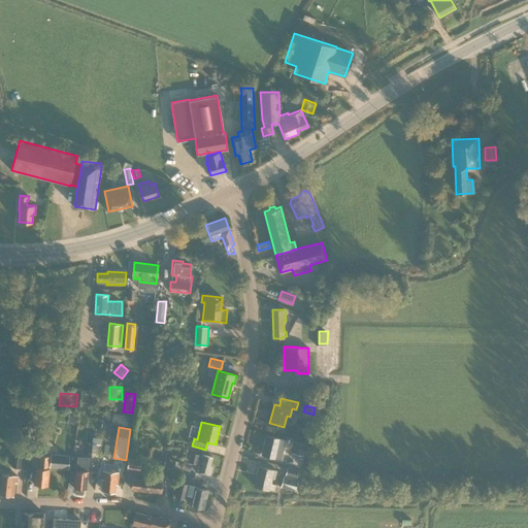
[(262,454),(282,459),(286,440),(266,435),(262,454)]
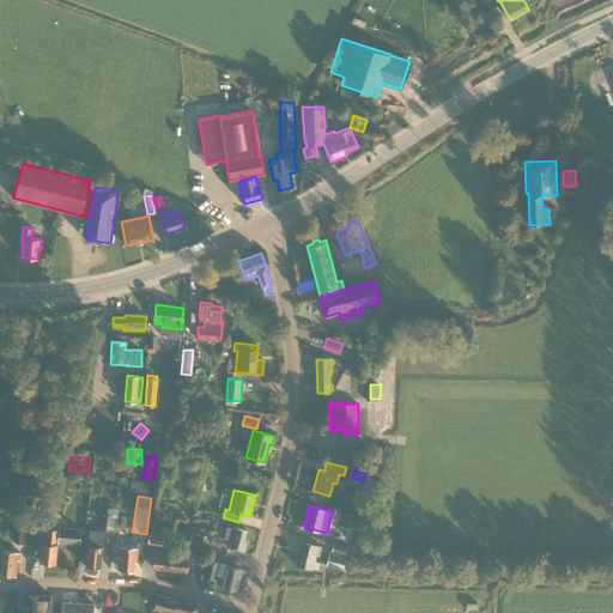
[(99,514),(98,528),(114,529),(115,515),(99,514)]
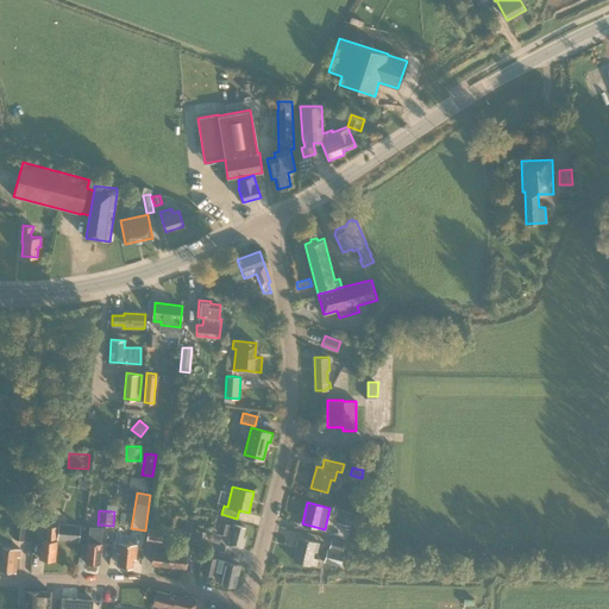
[(338,522),(350,525),(352,513),(340,510),(338,522)]
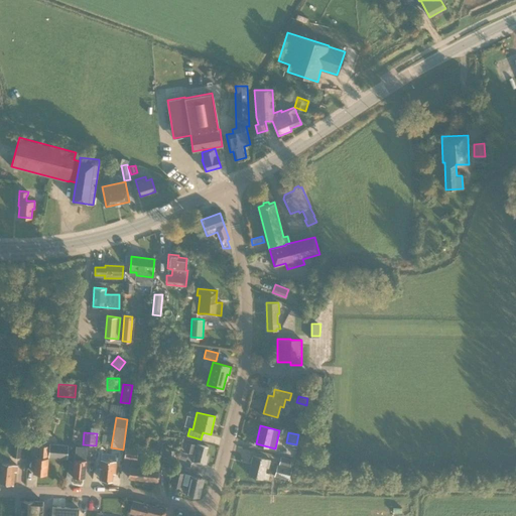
[(12,457),(20,457),(22,442),(14,441),(12,457)]
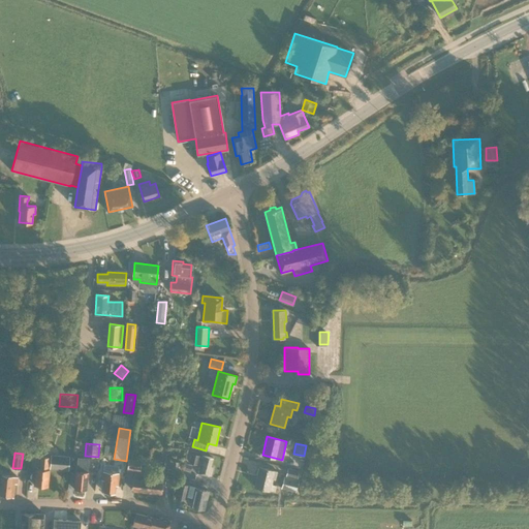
[(197,463),(199,464),(197,473),(211,476),(213,467),(211,466),(213,458),(203,455),(201,457),(199,457),(199,456),(192,454),(190,463),(197,464),(197,463)]
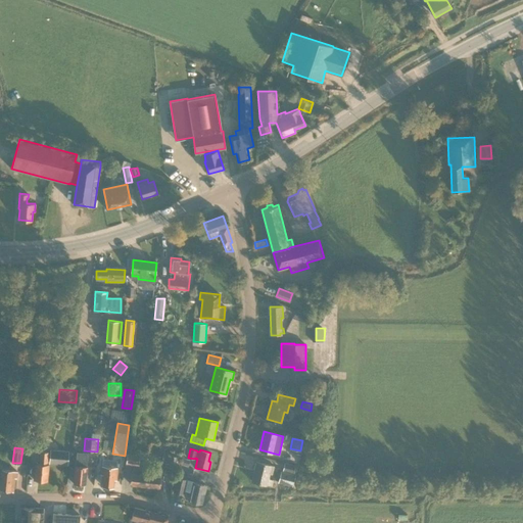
[(75,465),(74,483),(86,484),(87,466),(88,453),(77,452),(77,457),(76,465),(75,465)]
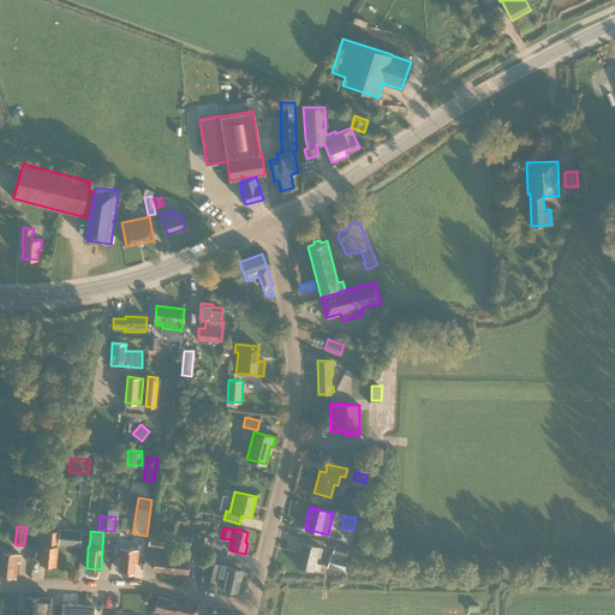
[(149,532),(148,545),(163,547),(165,535),(149,532)]
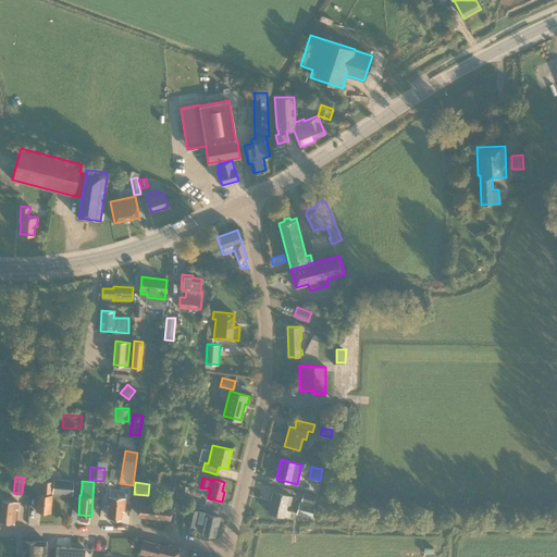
[(48,484),(46,511),(63,514),(65,486),(48,484)]
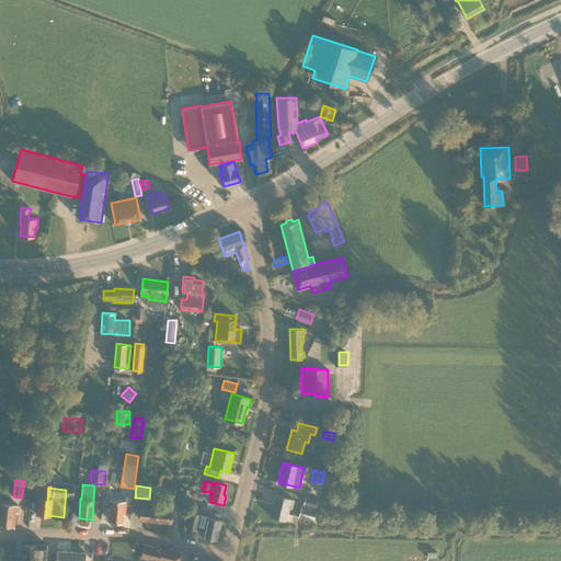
[(180,502),(190,503),(191,490),(182,489),(180,502)]
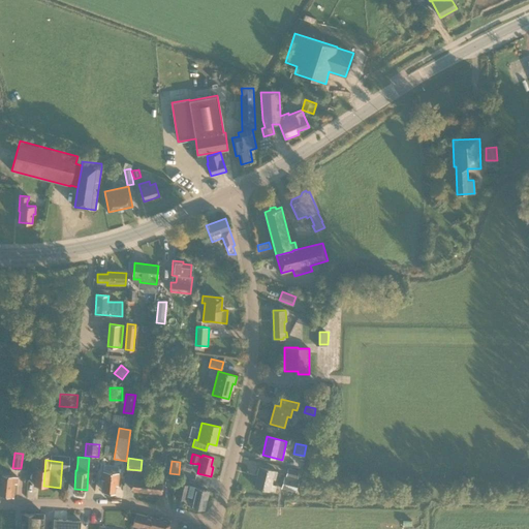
[(103,471),(102,479),(105,479),(104,492),(115,493),(115,485),(118,485),(119,472),(119,466),(113,465),(113,471),(103,471)]
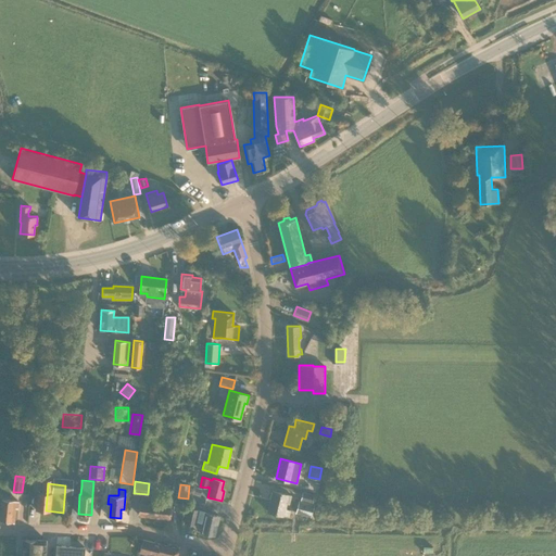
[(273,491),(267,512),(283,515),(287,503),(289,503),(291,495),(273,491)]
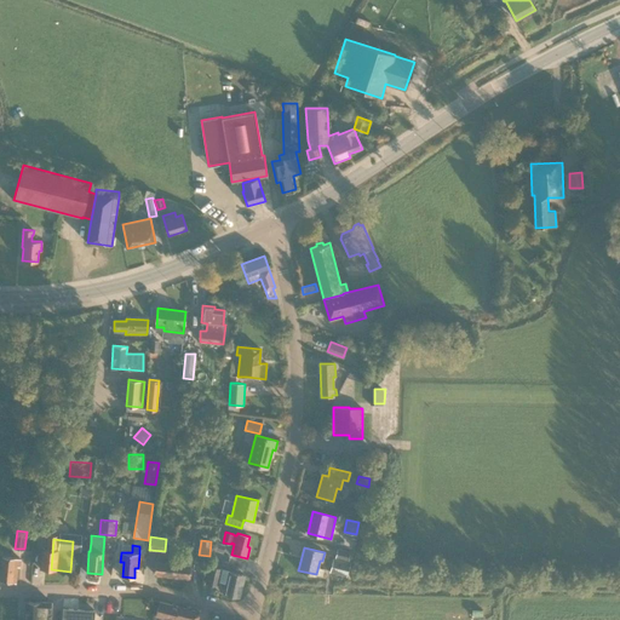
[(336,557),(348,560),(350,551),(338,549),(336,557)]
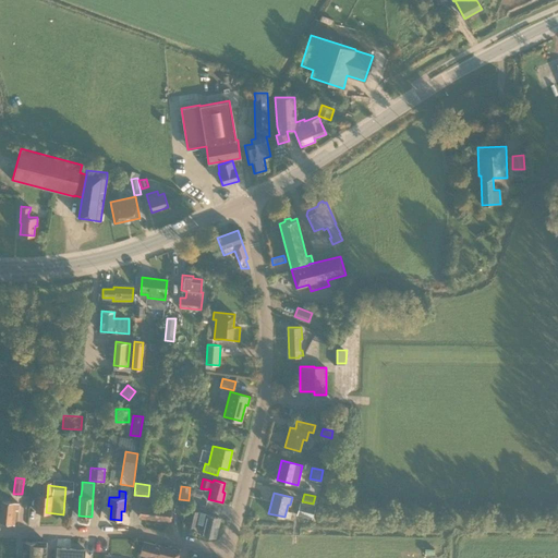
[(201,507),(204,508),(207,500),(193,496),(191,507),(199,509),(201,507)]
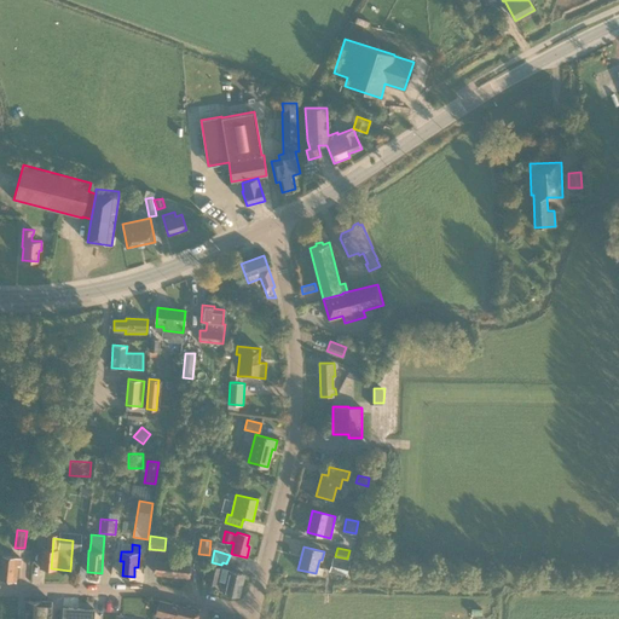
[(154,572),(171,574),(173,561),(162,560),(163,554),(157,553),(156,560),(155,560),(154,572)]
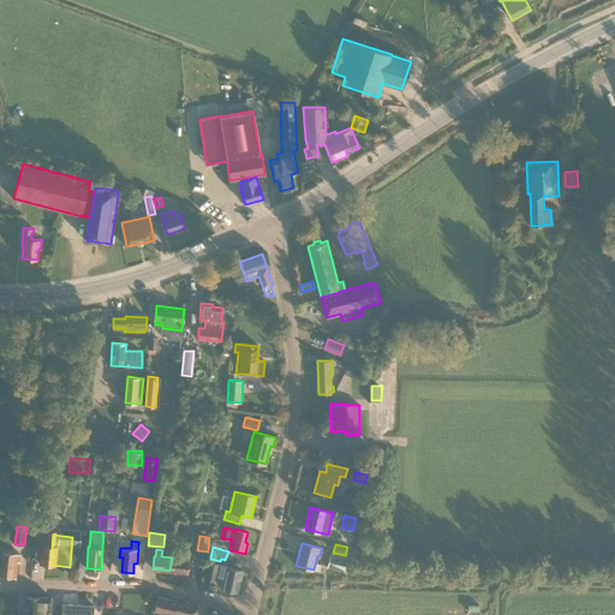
[(0,574),(0,575),(16,578),(17,562),(19,562),(21,554),(3,551),(0,574)]
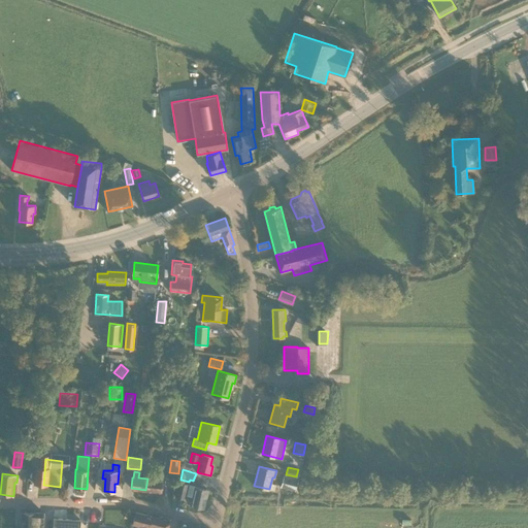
[(156,480),(147,479),(145,490),(161,491),(162,481),(161,481),(162,474),(156,473),(156,480)]
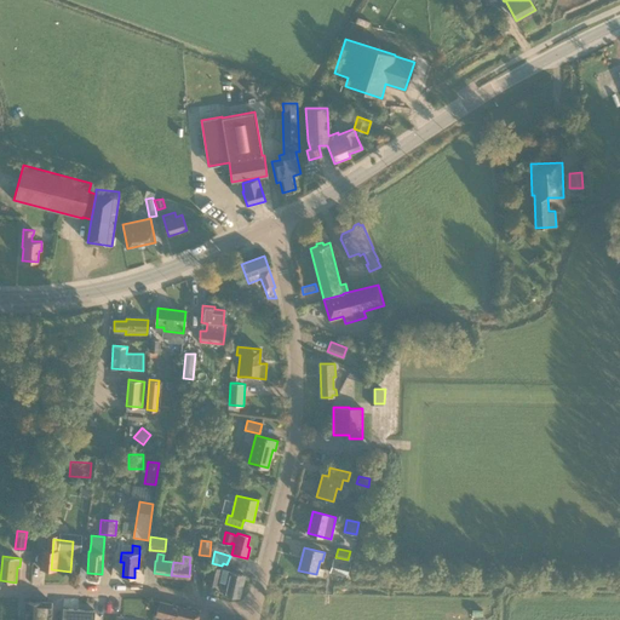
[(331,572),(346,575),(350,562),(333,558),(331,572)]
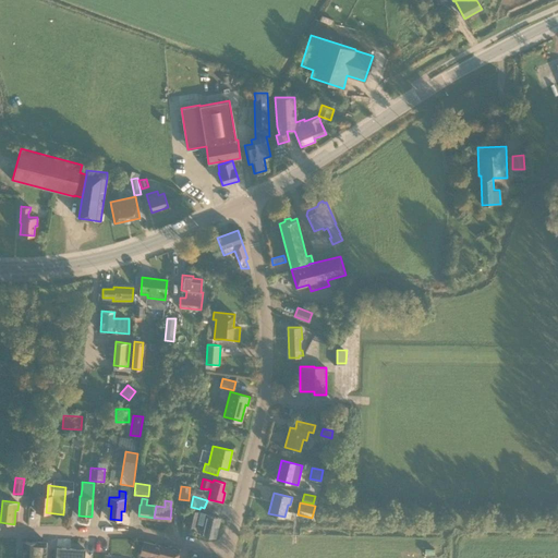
[(185,524),(196,526),(196,523),(199,511),(189,509),(185,524)]
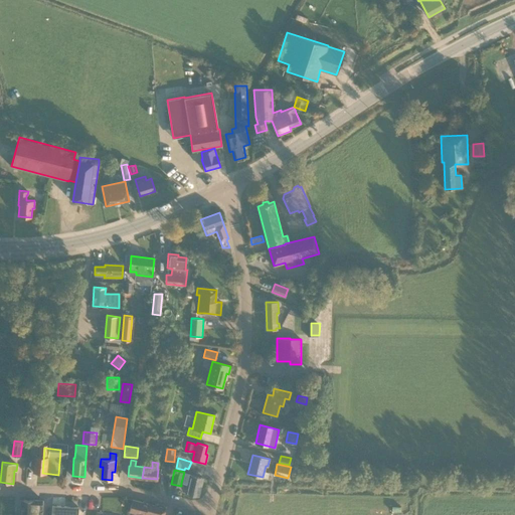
[(187,484),(185,493),(199,496),(203,478),(190,475),(190,474),(184,472),(181,483),(187,484)]
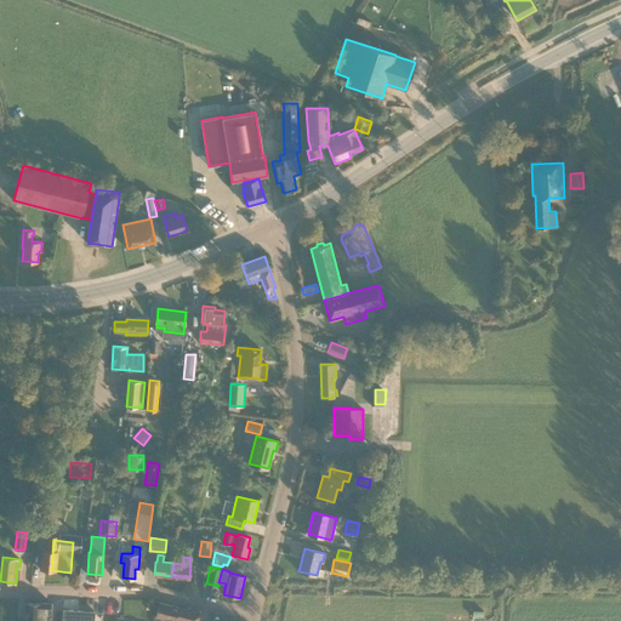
[(93,620),(95,611),(63,609),(62,620),(50,620),(52,603),(41,602),(41,603),(26,603),(24,620),(93,620)]
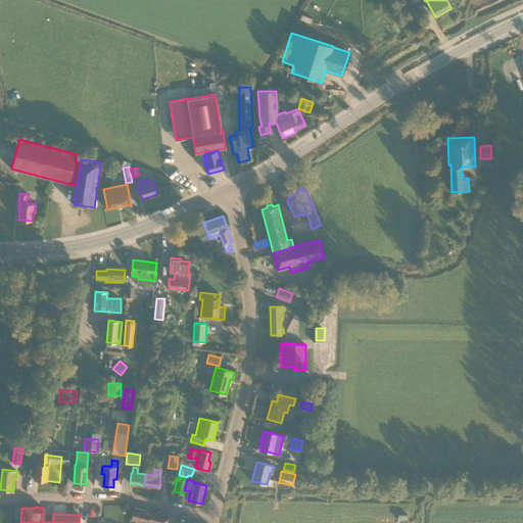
[(167,522),(169,516),(135,507),(132,519),(141,522),(140,522),(167,522)]
